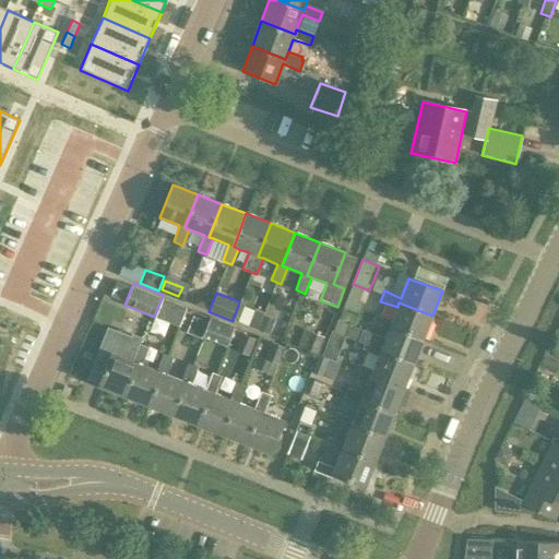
[(163,295),(154,317),(179,326),(188,305),(163,295)]
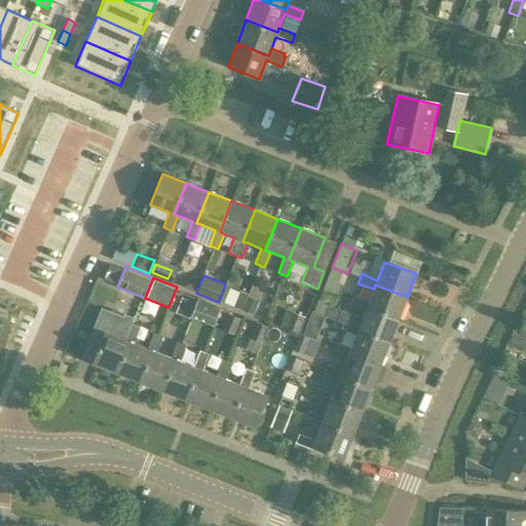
[(336,296),(341,286),(327,279),(322,290),(336,296)]
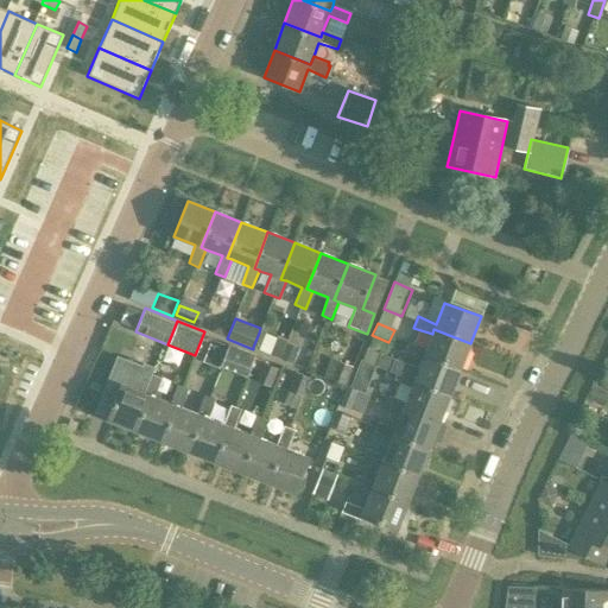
[(424,356),(460,371),(470,343),(434,329),(432,334),(426,350),(407,343),(404,354),(422,360),(424,356)]
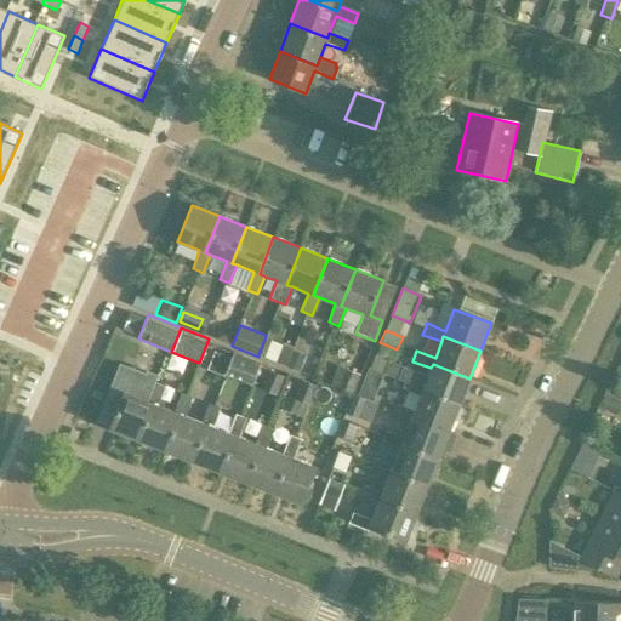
[(274,358),(300,369),(307,352),(281,341),(274,358)]
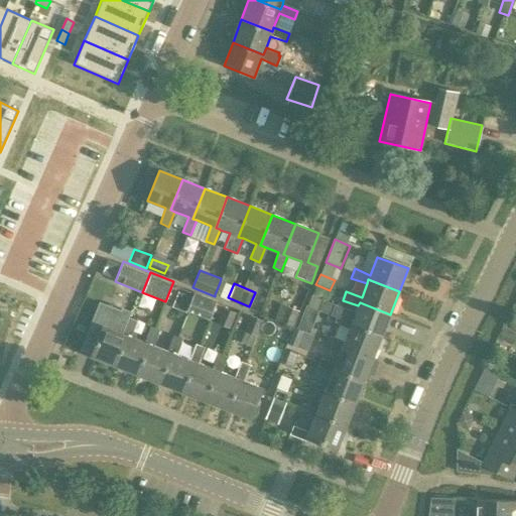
[(172,306),(186,312),(191,297),(177,292),(172,306)]
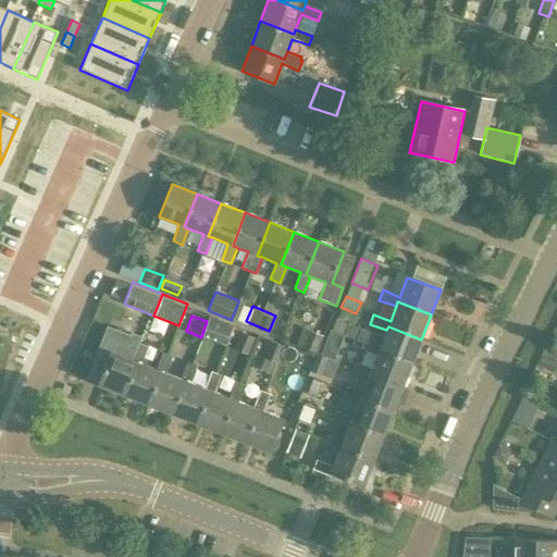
[(225,345),(234,325),(210,316),(202,335),(225,345)]
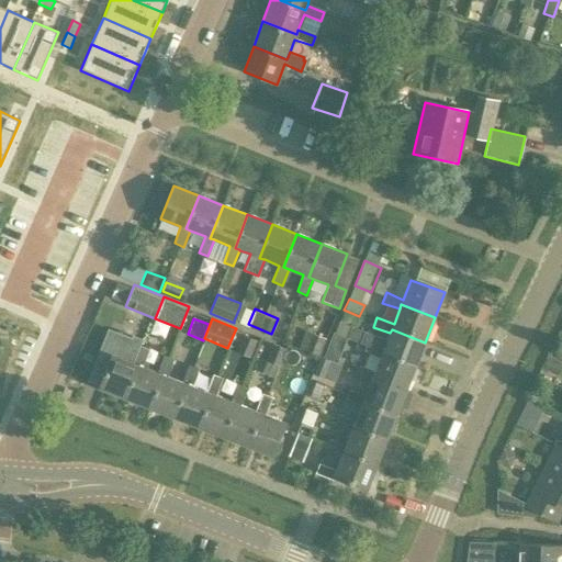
[(384,348),(386,340),(351,327),(347,338),(366,346),(368,341),(384,348)]
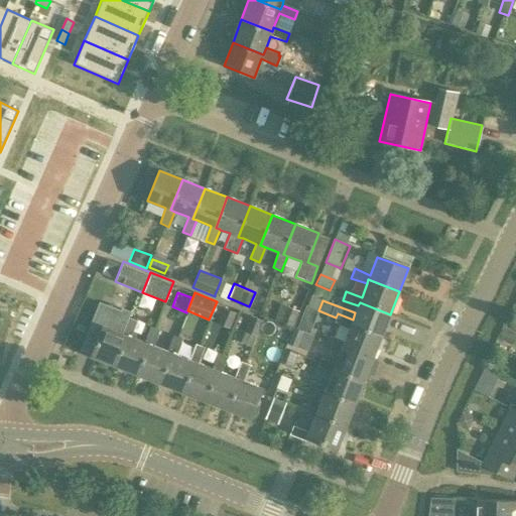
[(91,357),(114,366),(126,336),(121,334),(127,318),(129,314),(99,302),(91,323),(102,328),(91,357)]
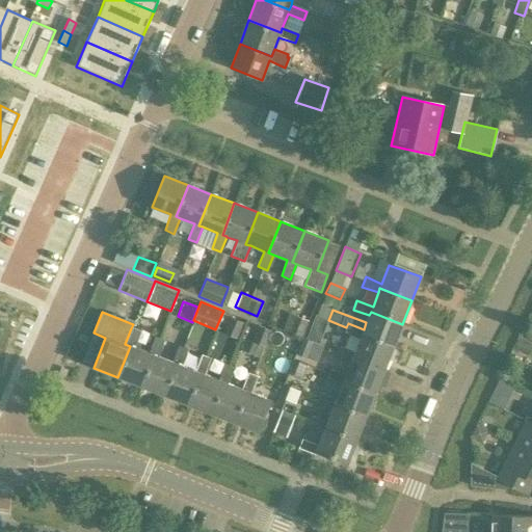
[(362,335),(393,347),(402,324),(371,312),(369,315),(366,322),(364,329),(348,323),(346,327),(344,333),(360,339),(362,335)]
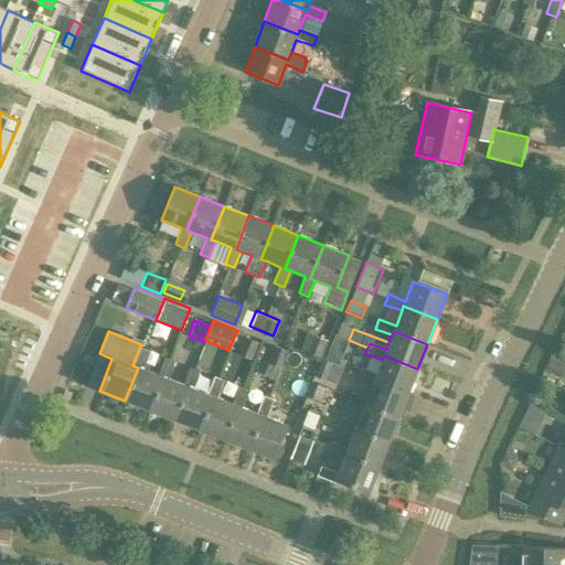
[(319,359),(327,341),(307,333),(300,352),(319,359)]
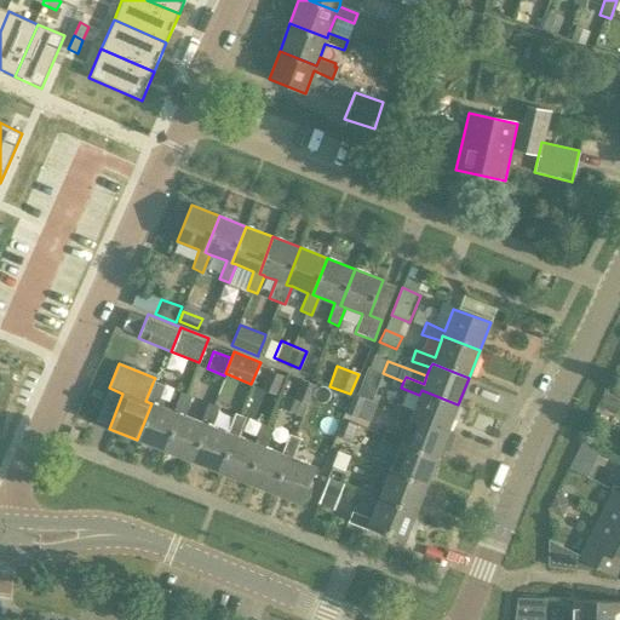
[(276,395),(283,377),(268,371),(260,389),(276,395)]
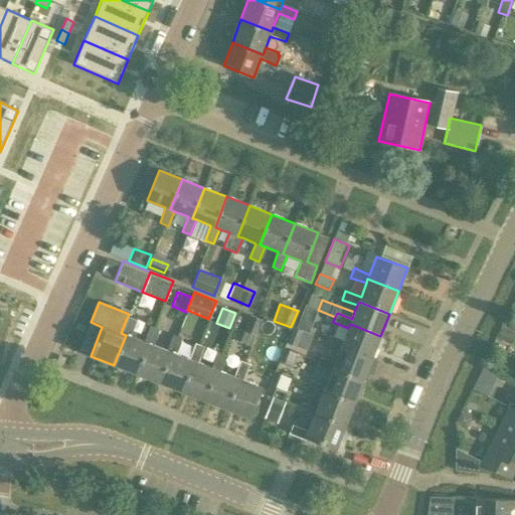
[(255,336),(263,321),(249,316),(243,332),(255,336)]
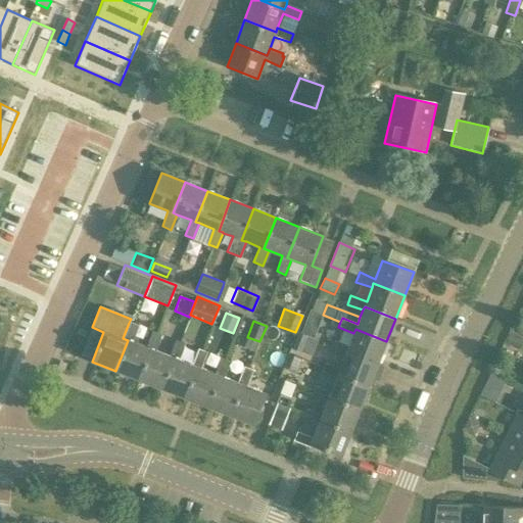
[(128,340),(115,371),(138,380),(150,349),(146,347),(136,343),(138,338),(134,336),(138,326),(129,323),(123,338),(128,340)]
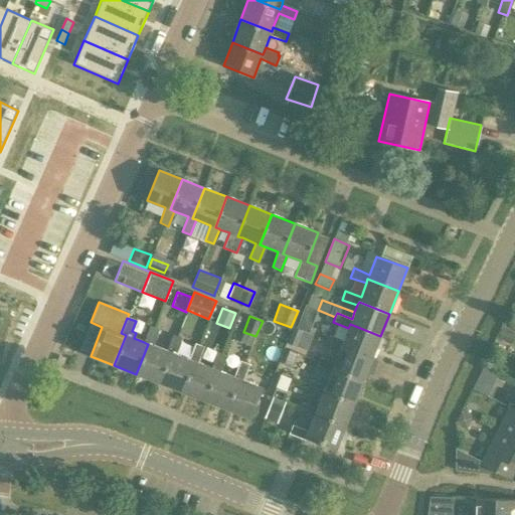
[(341,347),(371,359),(371,358),(380,336),(350,324),(348,328),(343,342),(327,336),(324,345),(339,351),(341,347)]
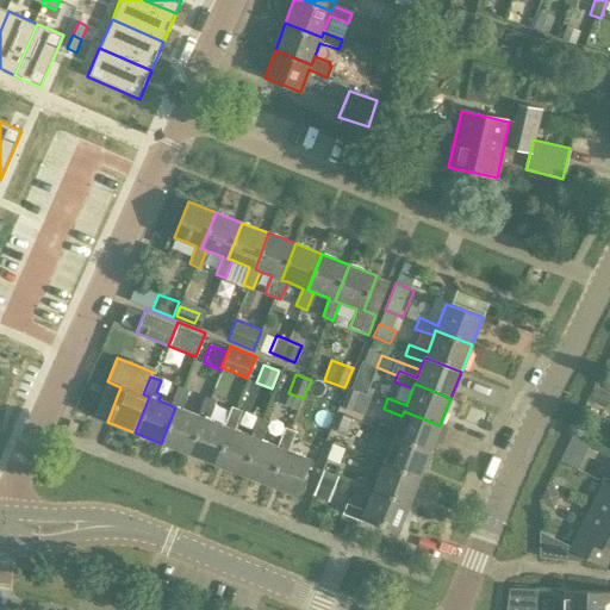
[(178,386),(170,405),(175,408),(161,443),(187,453),(201,417),(197,416),(180,409),(188,391),(178,386)]
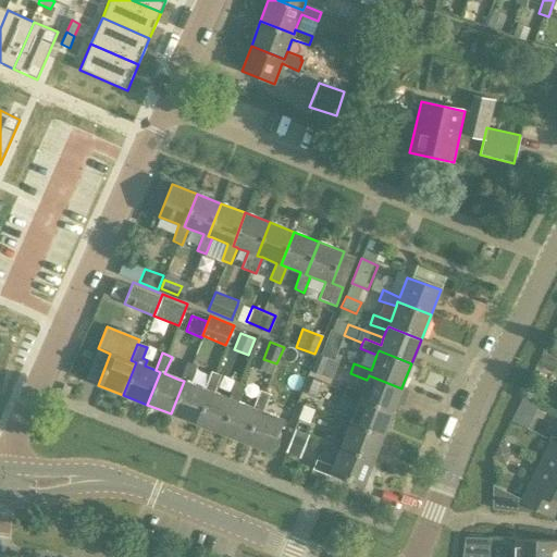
[(320,376),(326,359),(317,355),(310,372),(320,376)]
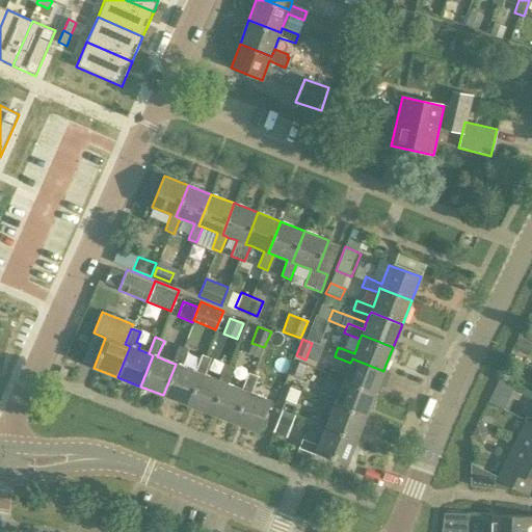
[(163,395),(187,404),(200,373),(194,371),(180,366),(187,349),(178,346),(171,363),(176,364),(163,395)]
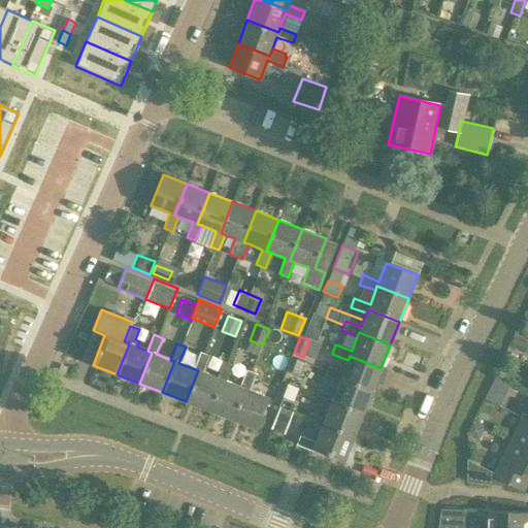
[(198,370),(186,401),(208,410),(221,380),(216,377),(202,372),(208,356),(200,353),(193,368),(198,370)]
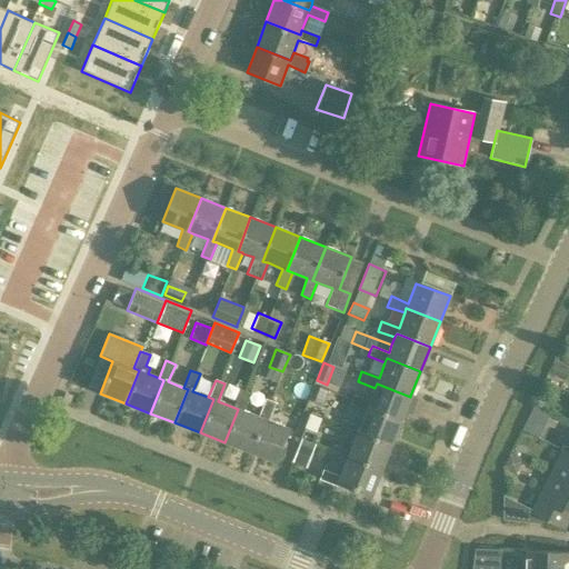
[(377,383),(375,388),(369,402),(352,396),(348,406),(366,412),(367,408),(400,421),(405,411),(411,413),(418,398),(410,396),(410,397),(377,383)]
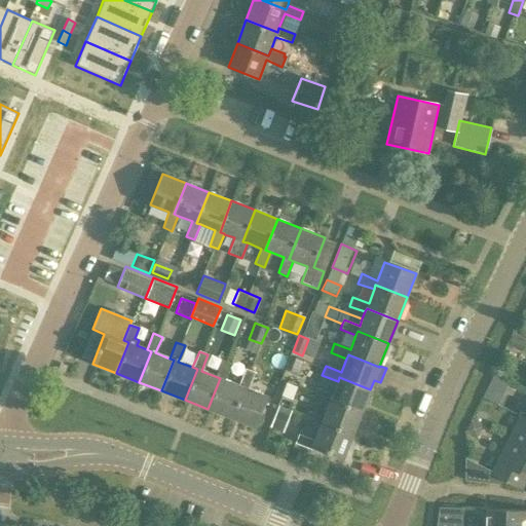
[(208,409),(230,418),(242,387),(238,385),(224,380),(231,364),(222,361),(215,376),(220,378),(208,409)]
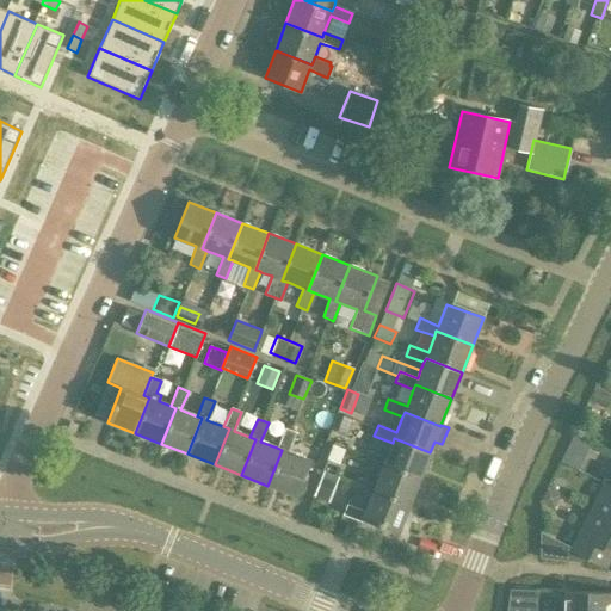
[(282,450),(267,486),(295,497),(309,461),(288,452),(296,433),(284,429),(277,448),(282,450)]
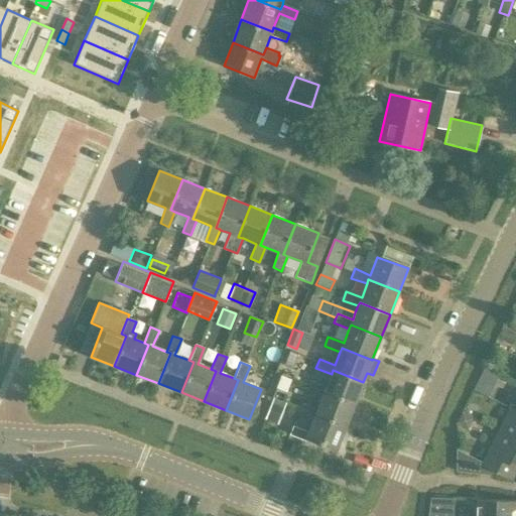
[(492,395),(500,372),(486,367),(478,390),(492,395)]
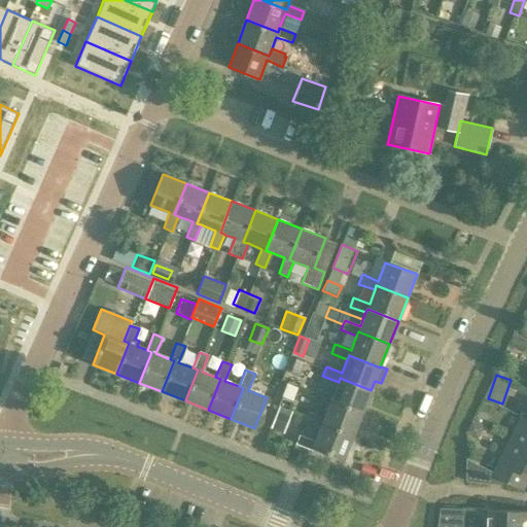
[(330,400),(361,413),(371,390),(340,378),(339,382),(332,395),(317,389),(313,398),(329,405),(330,400)]
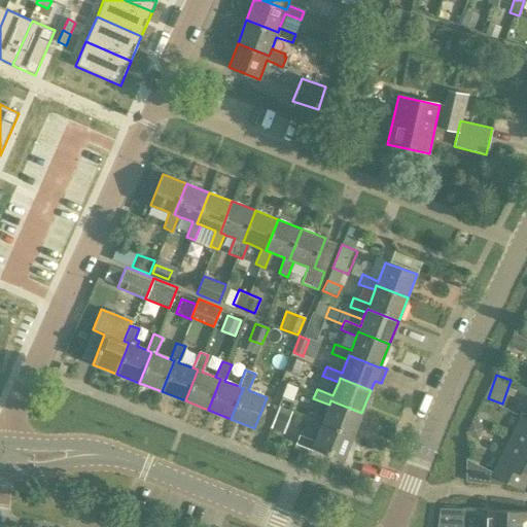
[(322,424),(353,435),(361,413),(330,400),(329,405),(323,419),(308,413),(305,421),(320,428),(322,424)]
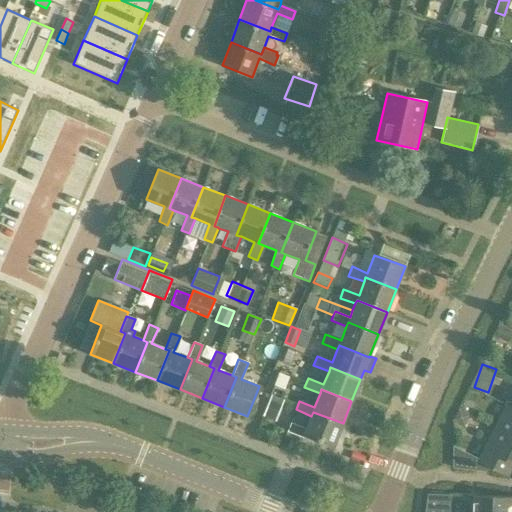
[(278,420),(286,398),(273,393),(266,415),(278,420)]
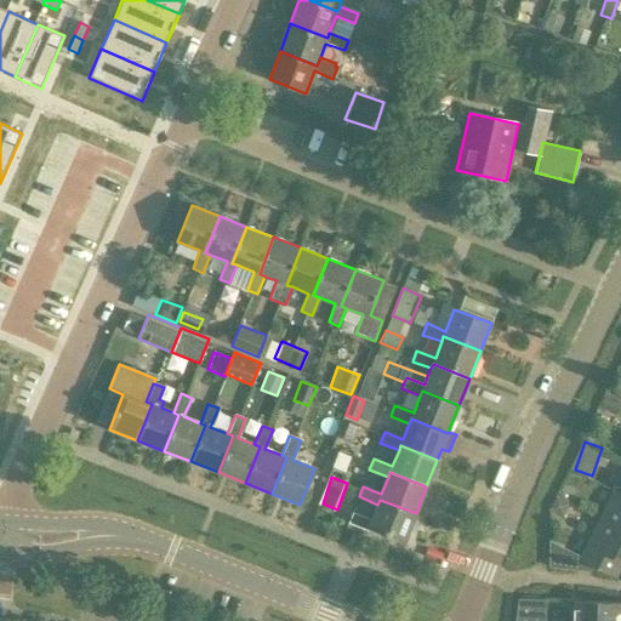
[(620,495),(613,491),(599,518),(620,528),(620,495)]
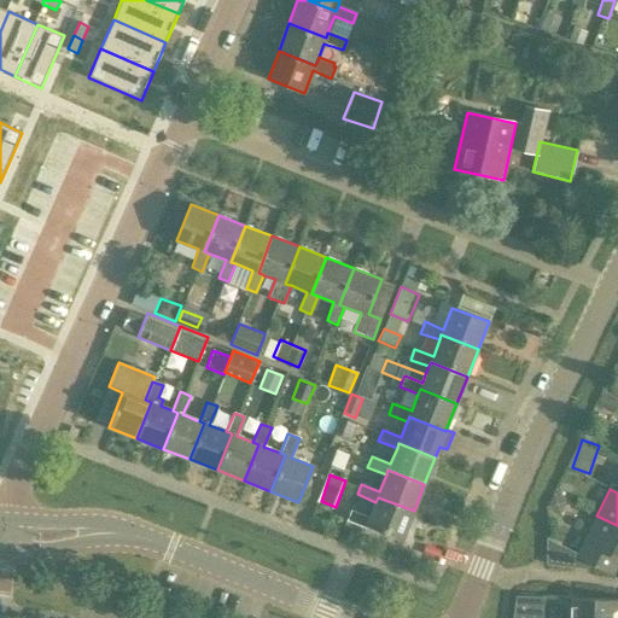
[(375,502),(368,519),(351,512),(347,523),(366,530),(367,525),(403,540),(414,511),(378,497),(375,502)]
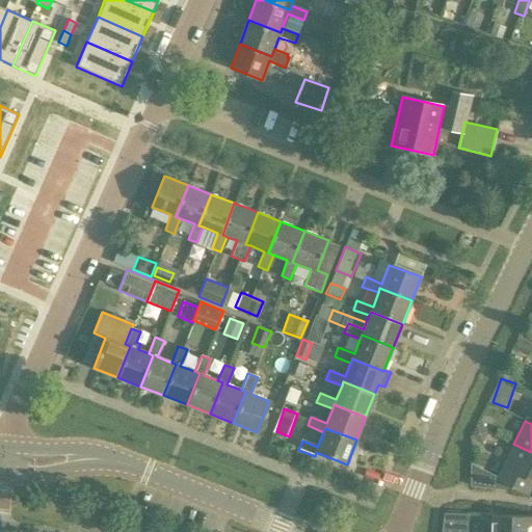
[(531,452),(513,444),(497,478),(496,480),(498,480),(527,496),(531,485),(531,452)]
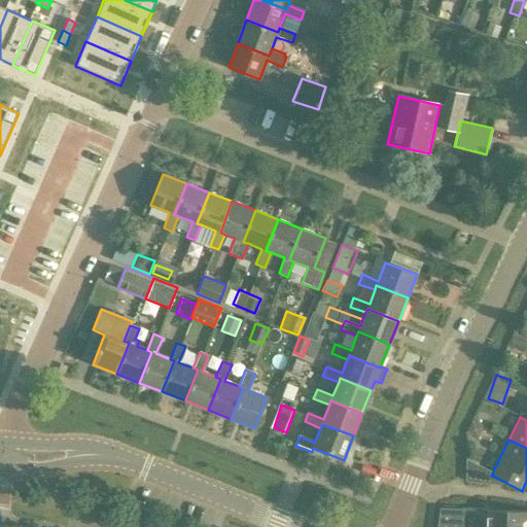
[(489,484),(493,476),(491,476),(492,473),(465,461),(465,482),(489,484)]
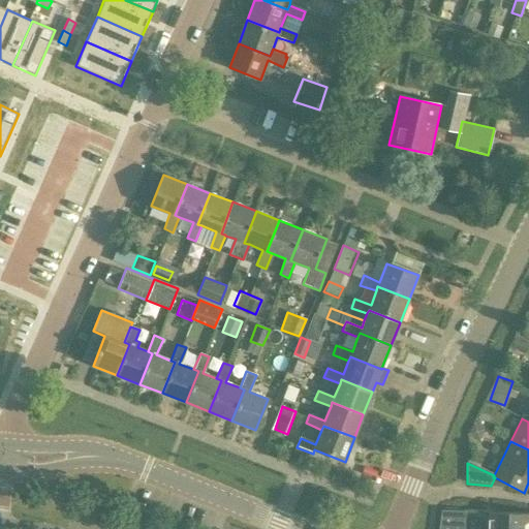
[(438,528),(454,528),(455,510),(441,510),(438,528)]
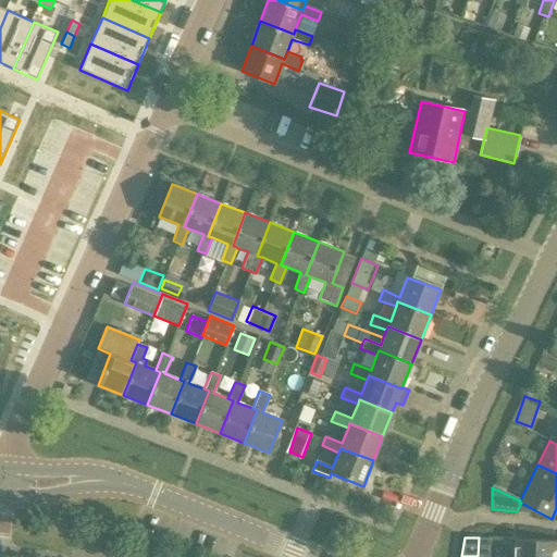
[(549,556),(551,549),(556,549),(556,541),(515,540),(514,556),(549,556)]
